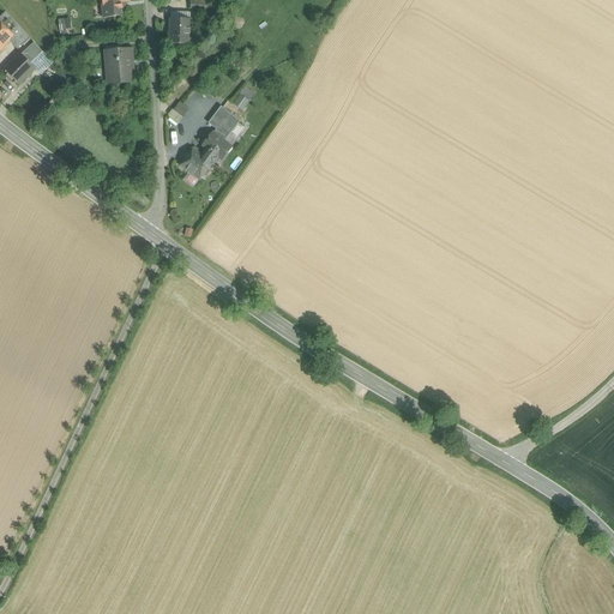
[(101,0),(103,19),(125,17),(124,2),(130,2),(128,0),(101,0)]
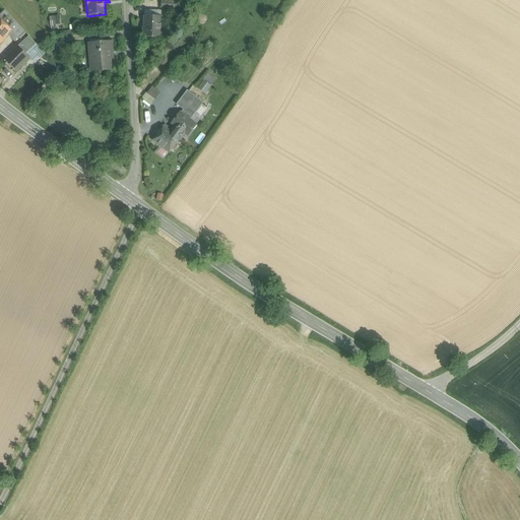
[(177,1),(161,0),(161,10),(177,10),(177,1)]
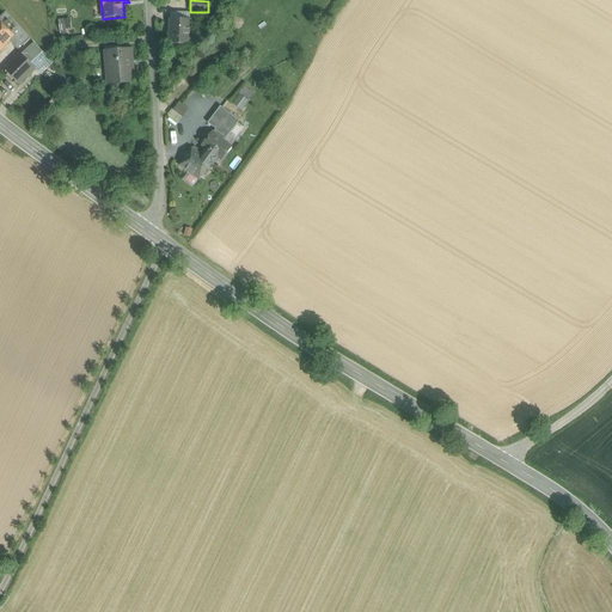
[(20,29),(6,12),(0,17),(0,25),(12,38),(20,29)]
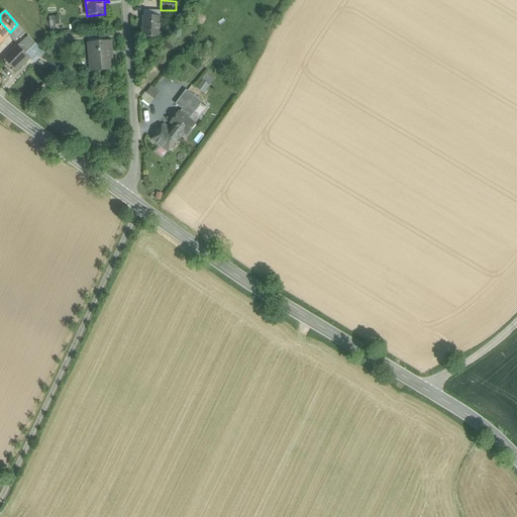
[(160,11),(143,11),(143,17),(143,28),(141,28),(141,37),(160,38),(161,17),(160,17),(160,11)]
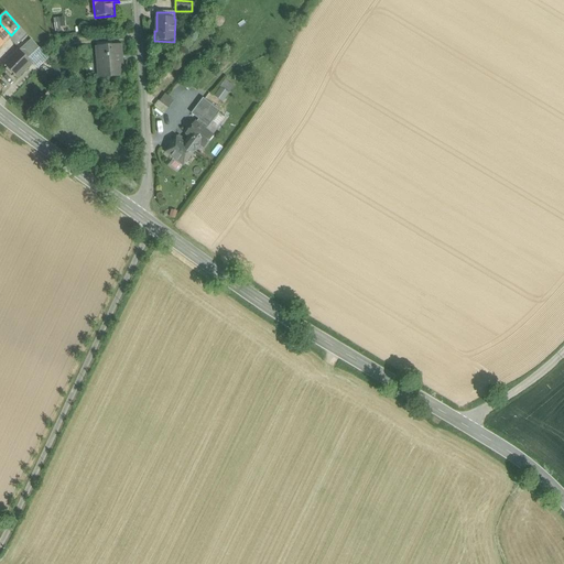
[(0,23),(0,46),(11,35),(0,23)]
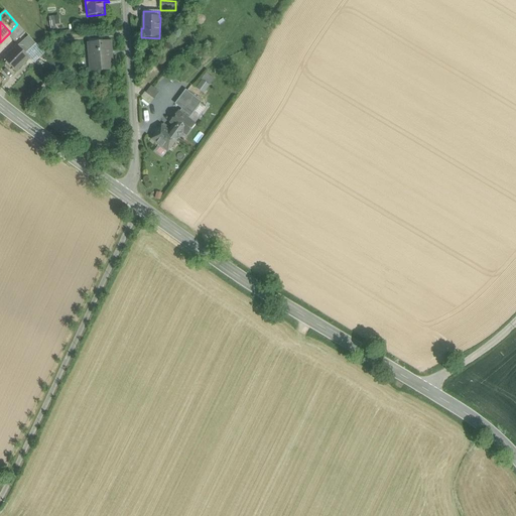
[(28,36),(17,47),(4,60),(15,72),(29,57),(25,54),(36,44),(28,36)]
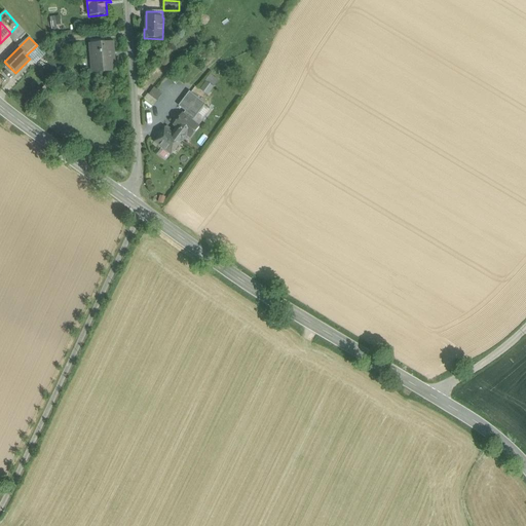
[(112,42),(90,44),(92,73),(114,71),(112,42)]
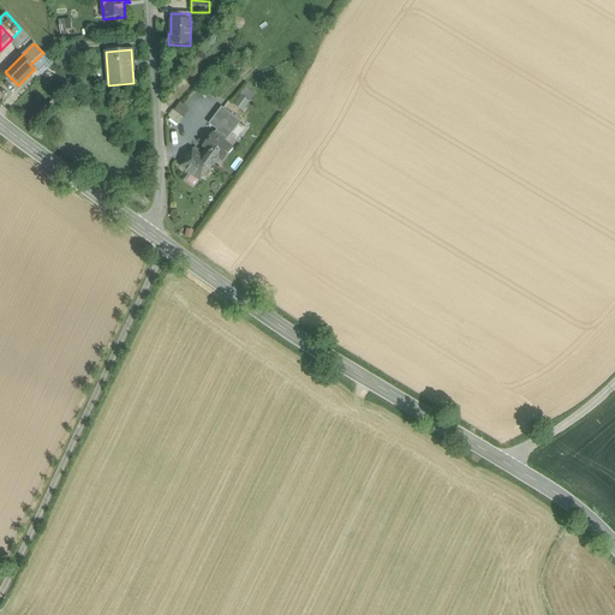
[(73,59),(65,51),(54,63),(61,71),(73,59)]
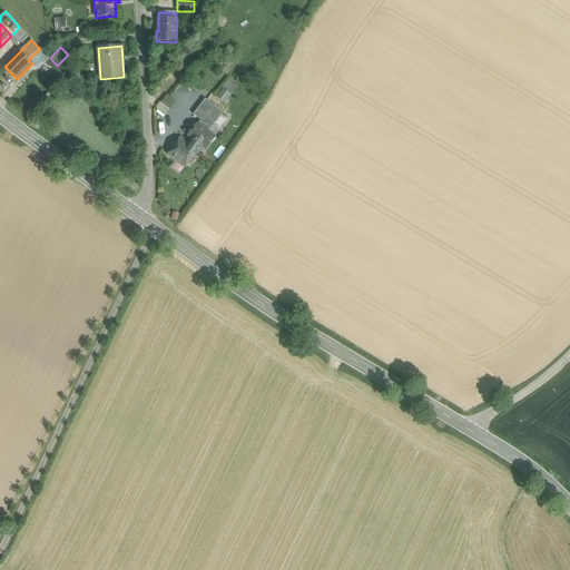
[(228,80),(216,97),(225,102),(236,86),(228,80)]
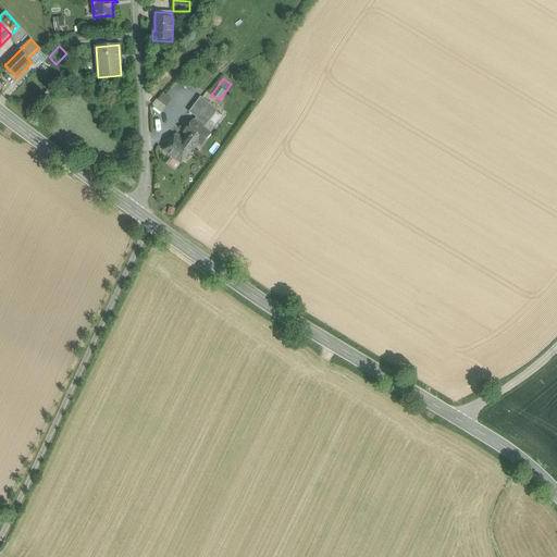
[(218,110),(201,98),(190,113),(196,118),(193,122),(202,130),(218,110)]
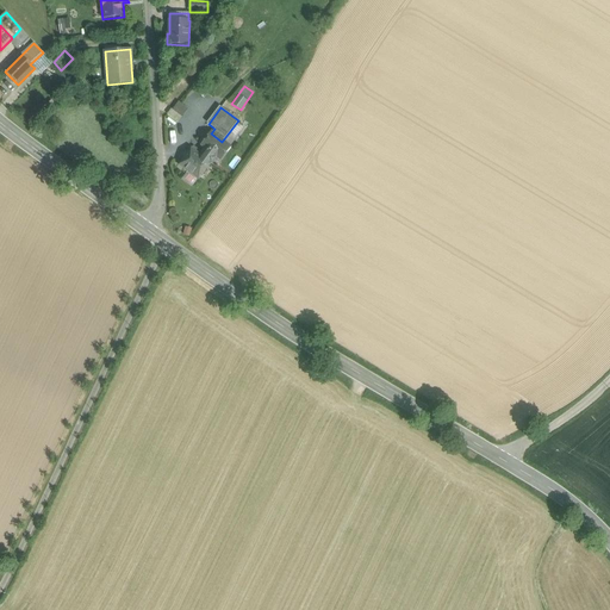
[(181,117),(172,110),(167,114),(178,123),(181,117)]
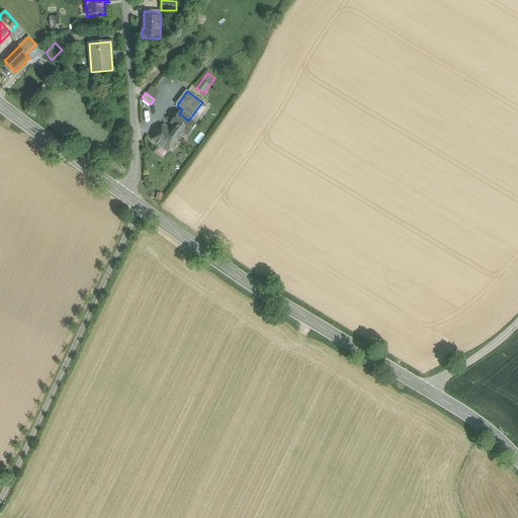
[(179,113),(171,123),(174,125),(169,133),(178,139),(178,140),(184,133),(187,136),(195,124),(188,120),(179,113)]
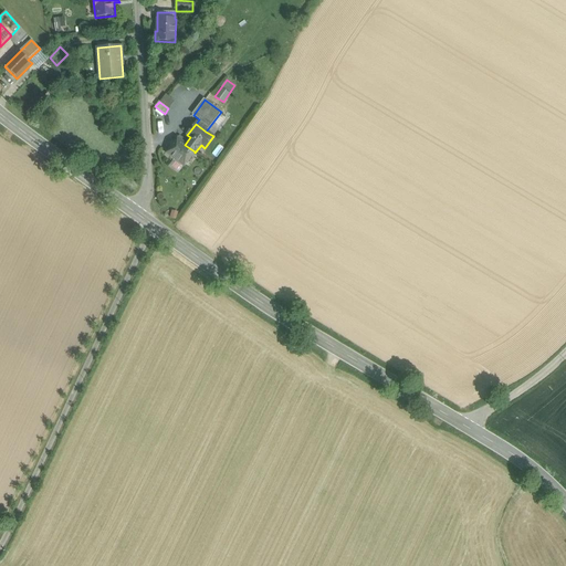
[(185,145),(177,138),(166,153),(184,166),(195,153),(195,152),(185,145)]
